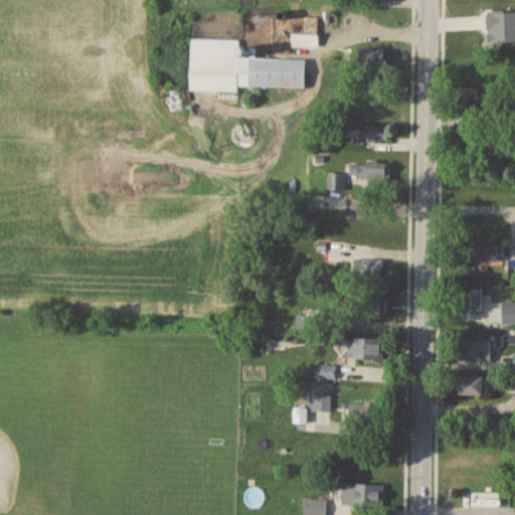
[(320,45),(320,13),(293,13),(293,45),(320,45)]
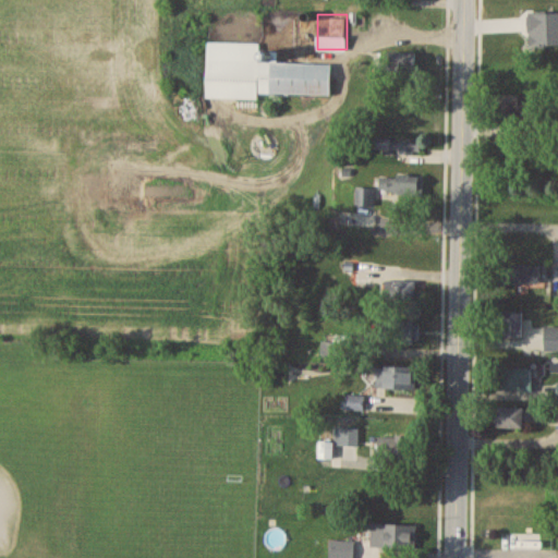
[(206,97),(258,98),(258,93),(331,94),(331,62),(258,61),(259,43),(207,41),(206,97)]
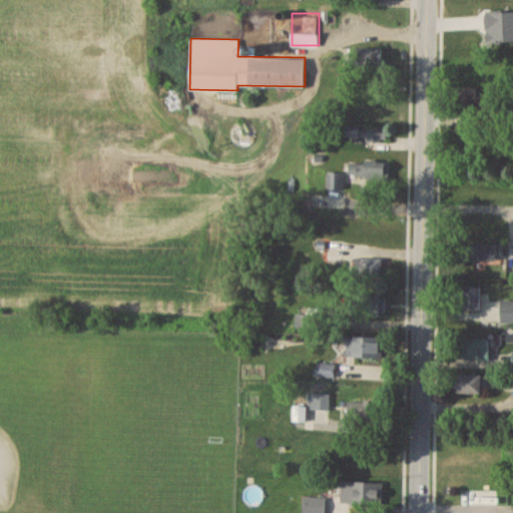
[(380,54),(361,53),(361,64),(380,64),(380,54)]
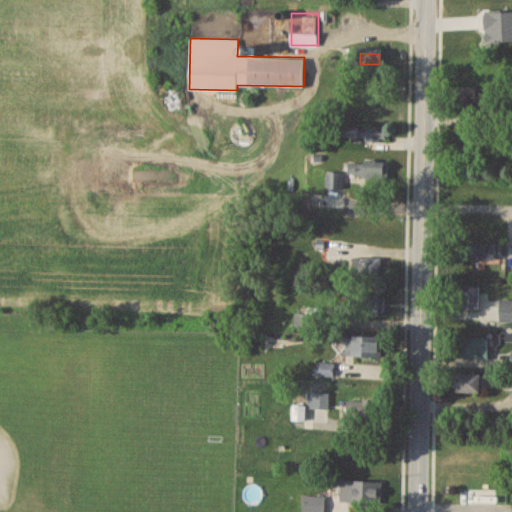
[(457,105),(485,105),(485,90),(457,90),(457,105)]
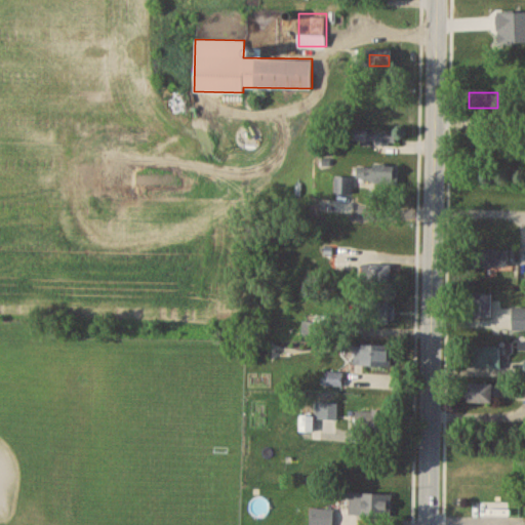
[(396,130),(353,130),(353,143),(396,143),(396,130)]
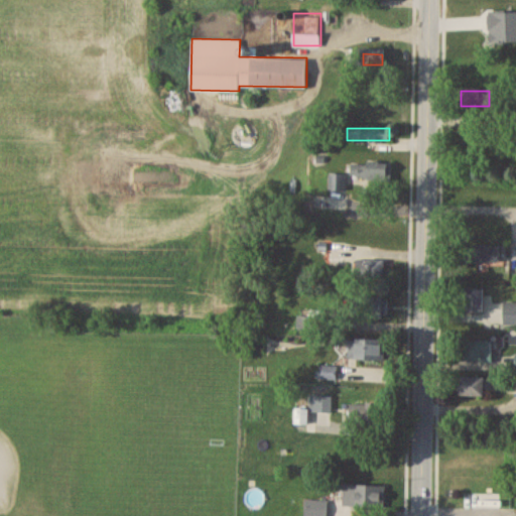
[(390,178),(390,161),(351,161),(351,178),(390,178)]
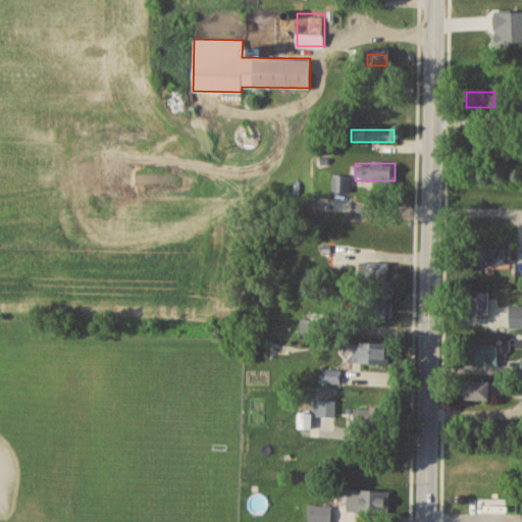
[(333,191),(348,191),(348,175),(334,175),(333,191)]
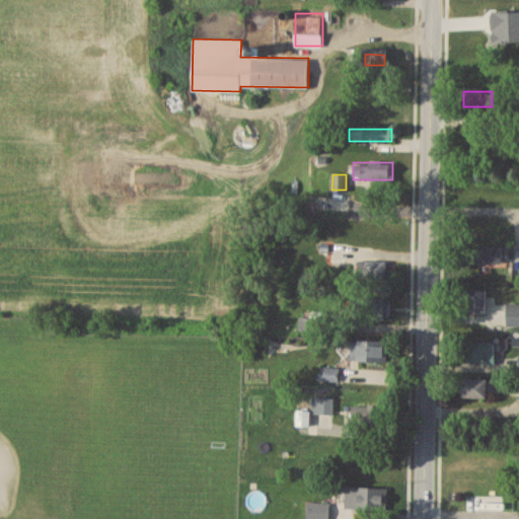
[(466,264),(503,264),(503,245),(466,245),(466,264)]
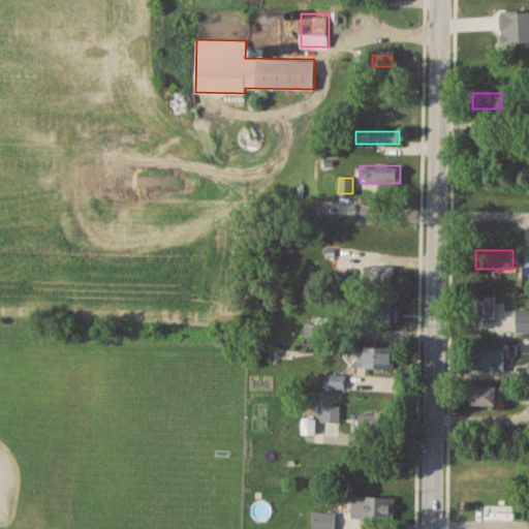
[(395,266),(366,266),(366,285),(395,285),(395,266)]
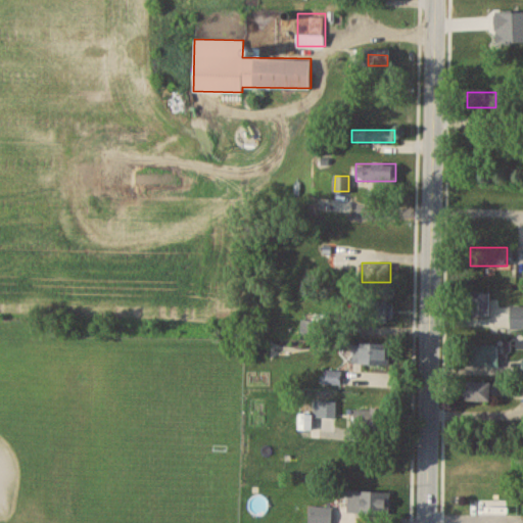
[(491,292),(469,292),(469,315),(491,315),(491,292)]
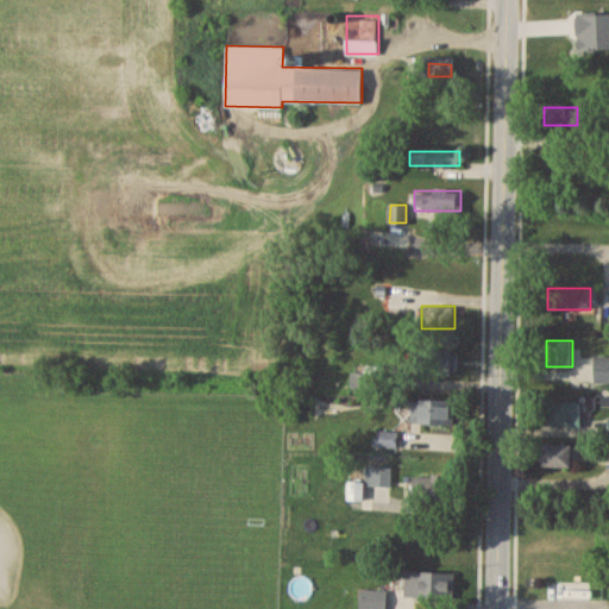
[(418,349),(418,375),(460,375),(460,349),(418,349)]
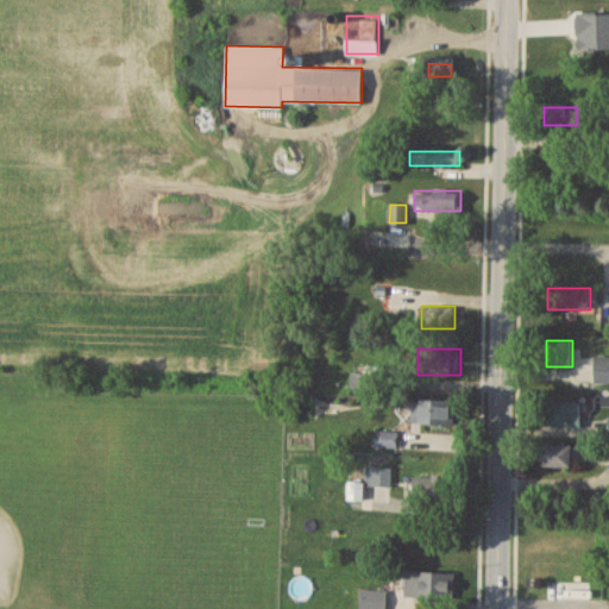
[(608,356),(595,356),(595,383),(608,383),(608,356)]
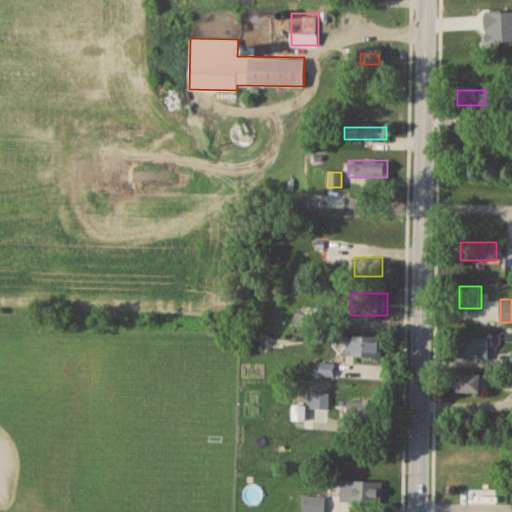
[(295,312),(295,327),(323,327),(323,308),(307,308),(307,312),(295,312)]
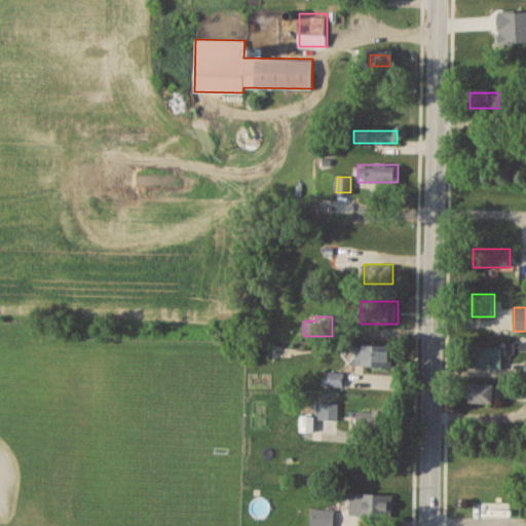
[(392,366),(392,344),(357,344),(357,366),(392,366)]
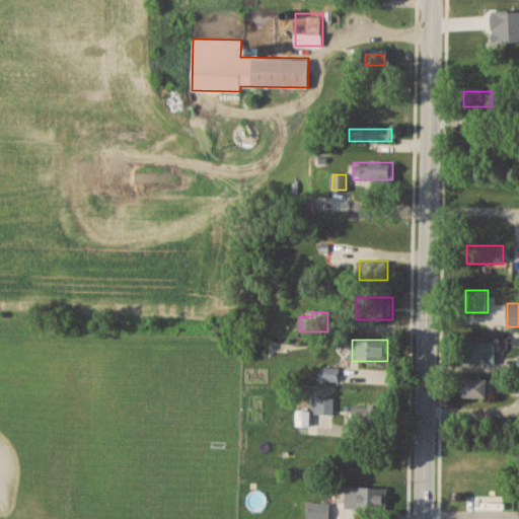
[(495,343),(464,343),(464,363),(495,363),(495,343)]
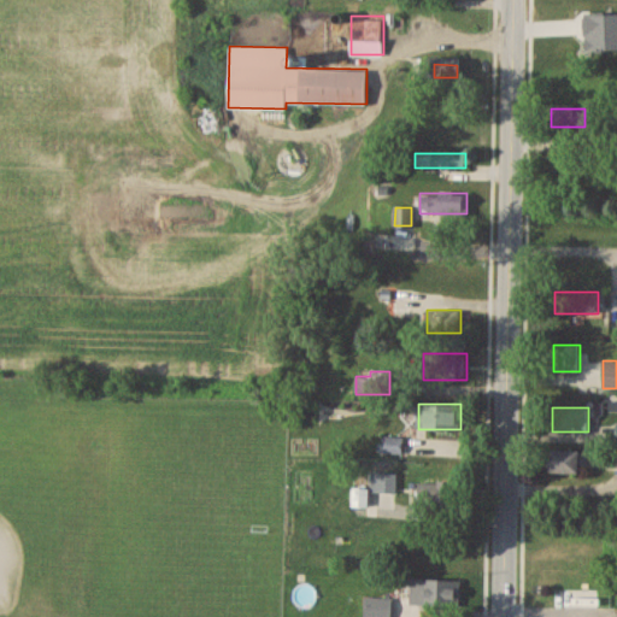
[(403,438),(387,438),(387,452),(403,452),(403,438)]
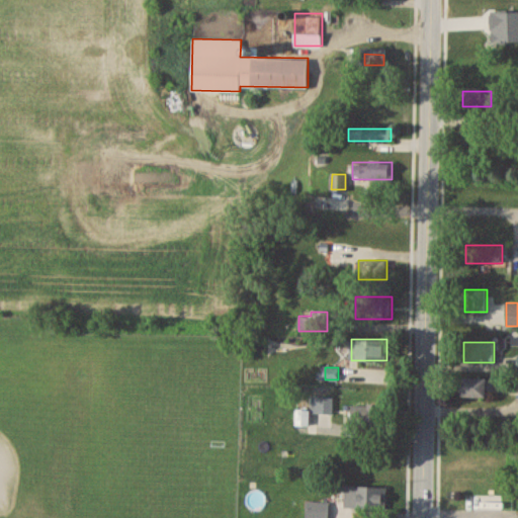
[(494,397),(494,377),(461,377),(461,397),(494,397)]
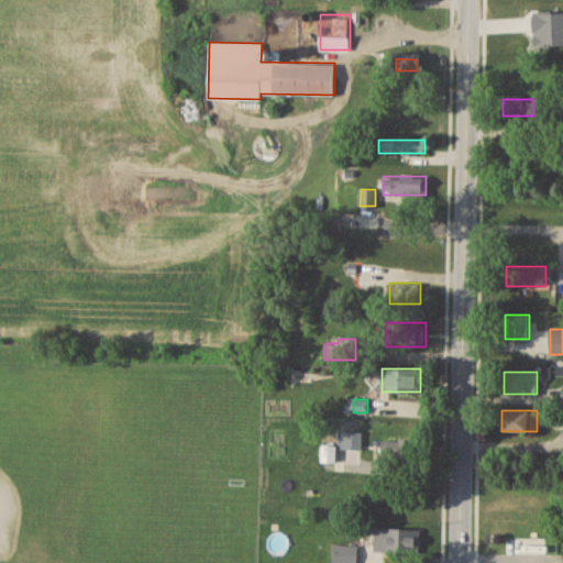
[(362,448),(362,431),(341,431),(341,448),(362,448)]
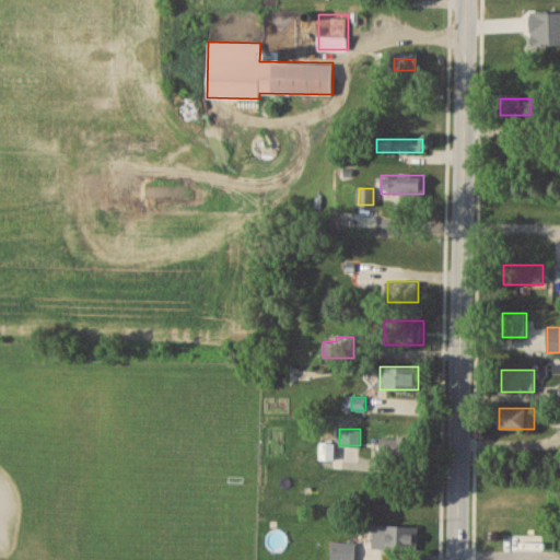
[(322,458),(333,458),(333,444),(322,444),(322,458)]
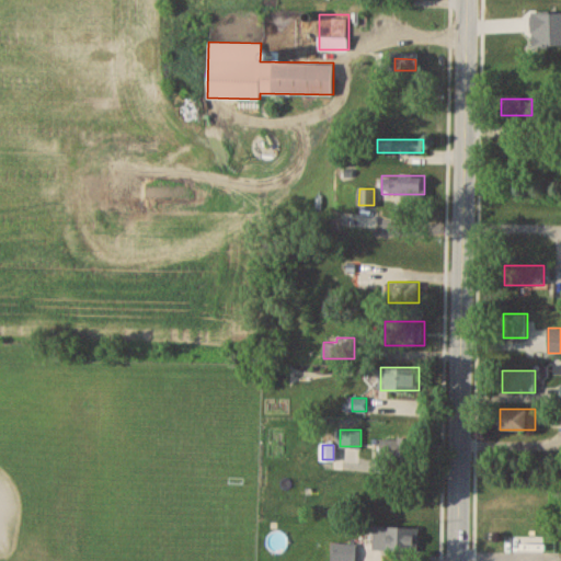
[(375,551),(419,551),(419,526),(375,526),(375,551)]
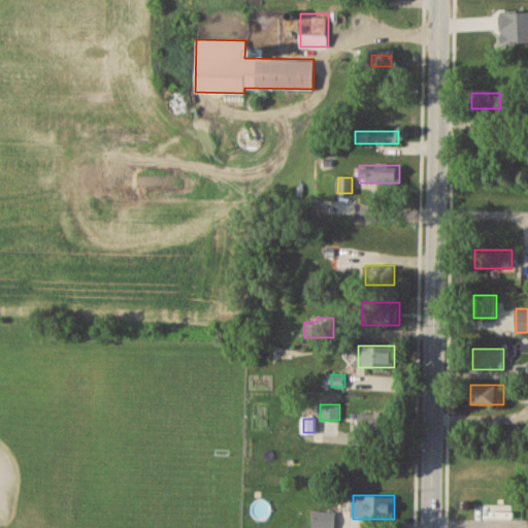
[(312,527),(336,527),(336,510),(312,510),(312,527)]
